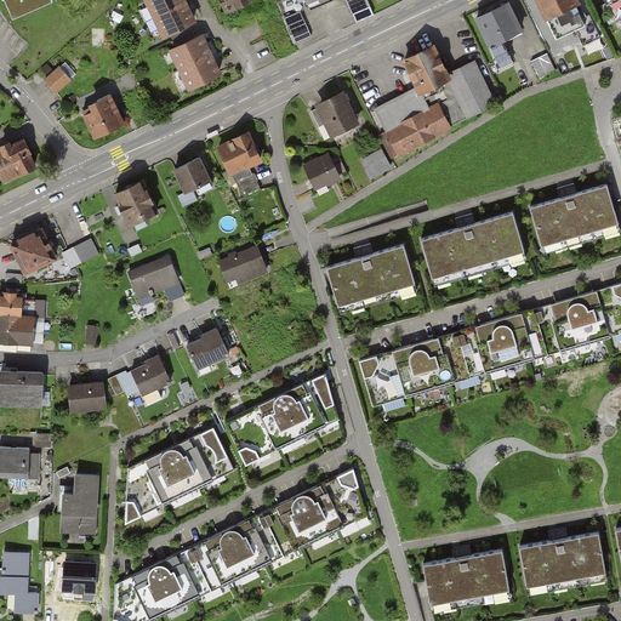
[(6,0),(15,18),(53,1),(52,0),(6,0)]
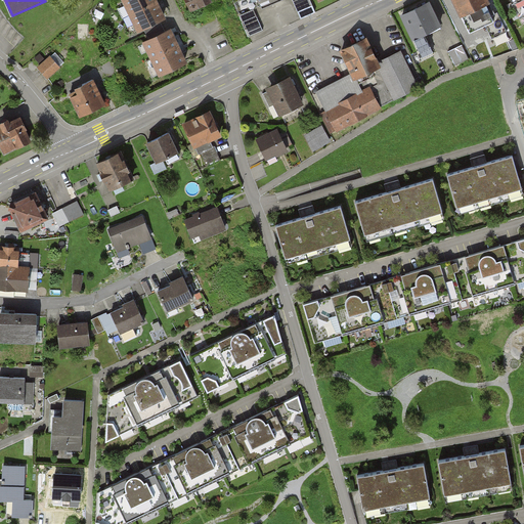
[(158,0),(123,0),(138,32),(167,18),(158,0)]
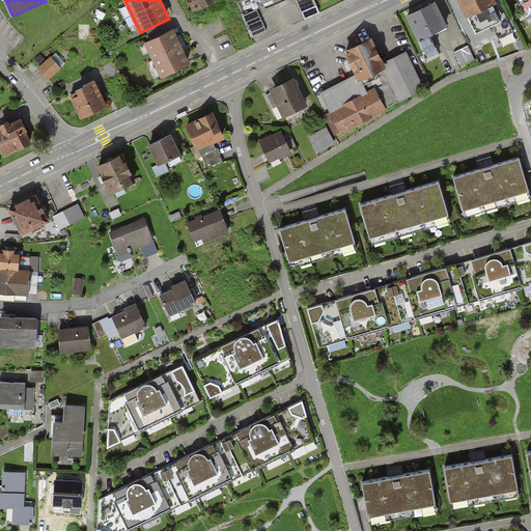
[(218,0),(185,0),(192,14),(219,0),(218,0)]
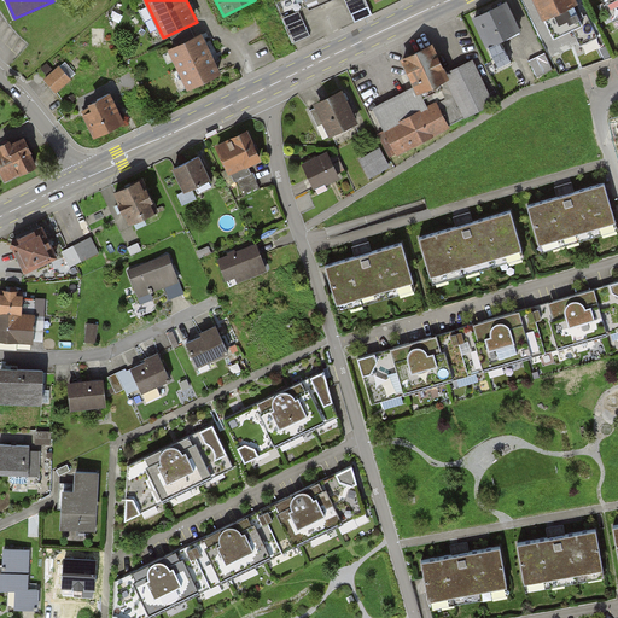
[(365,0),(345,0),(356,22),(372,16),(365,0)]
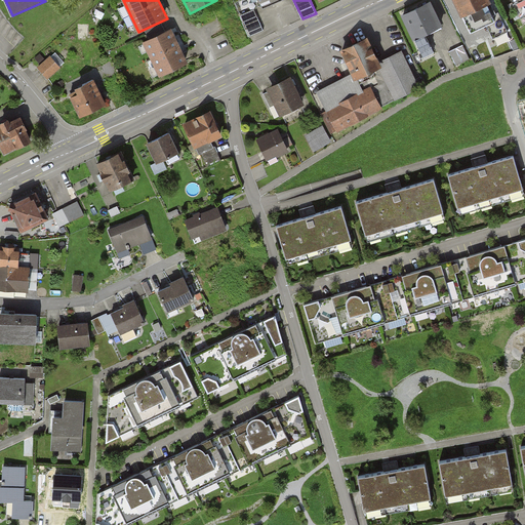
[(431,0),(401,14),(422,59),(434,54),(426,35),(444,27),(431,0)]
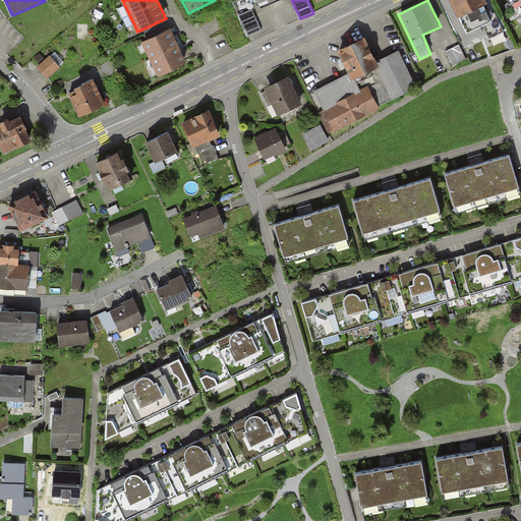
[(488,0),(452,0),(466,32),(483,23),(489,38),(505,31),(496,11),(495,11),(488,0)]
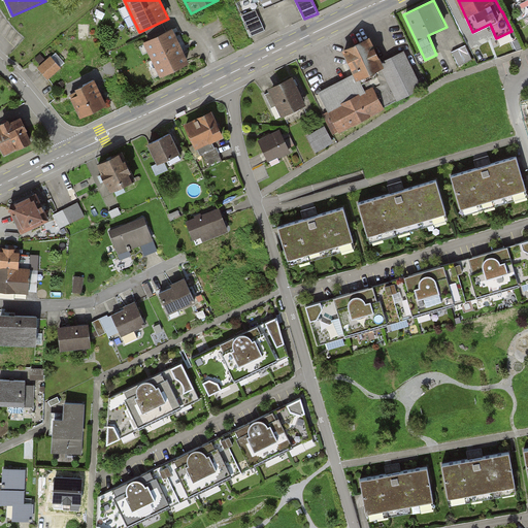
[(256,9),(242,15),(251,36),(264,31),(256,9)]
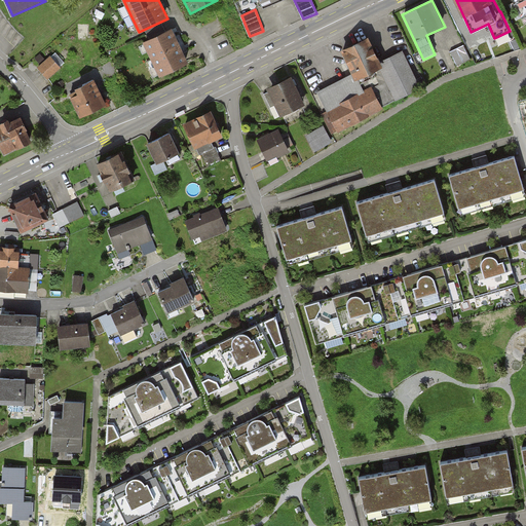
[(172,27),(143,40),(159,76),(188,63),(172,27)]
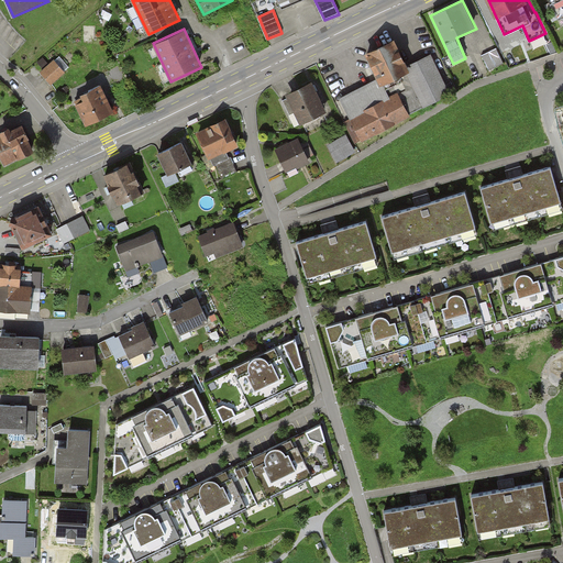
[(393,35),(364,51),(377,77),(379,81),(408,67),(407,63),(393,35)]
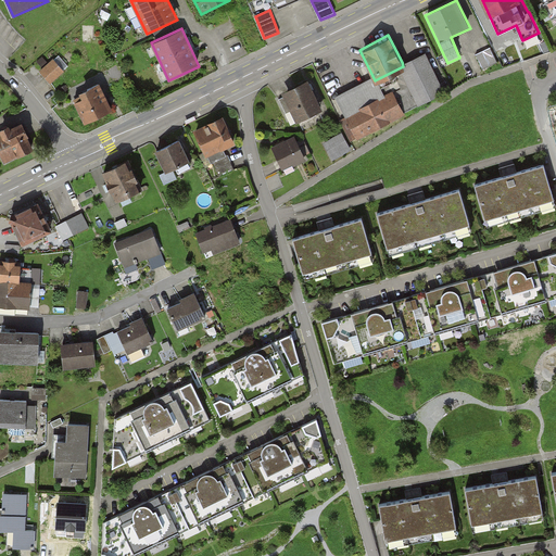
[(491,47),(476,54),(483,68),(497,62),(491,47)]
